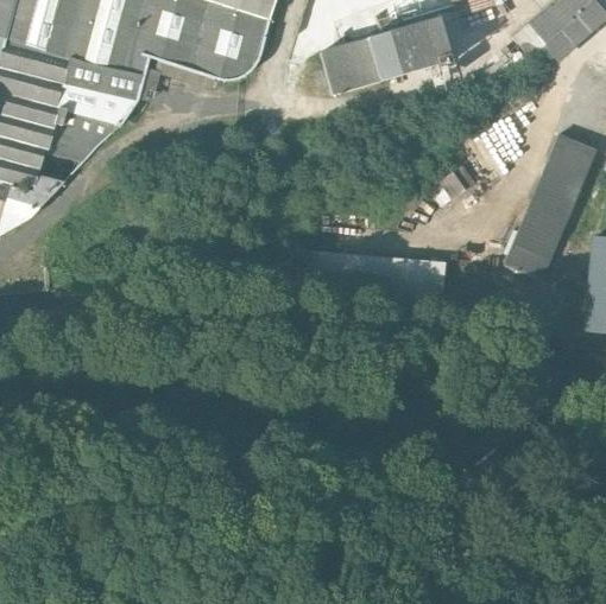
[(270,25),(276,0),(0,0),(0,216),(5,218),(1,231),(32,215),(64,180),(40,175),(46,151),(50,152),(51,147),(88,157),(114,131),(117,132),(122,126),(121,124),(139,101),(149,58),(218,80),(227,81),(237,78),(247,75),(252,69),(263,48),(270,25)]
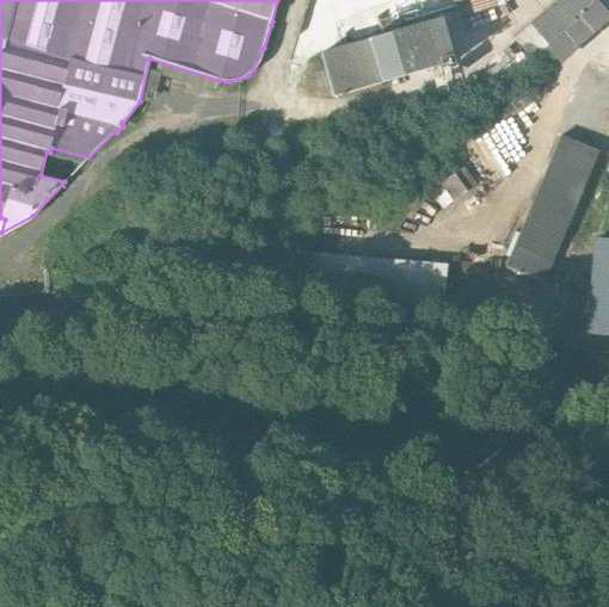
[(608,10),(600,0),(558,0),(516,36),(537,61),(553,48),(564,60),(608,20),(608,10)]
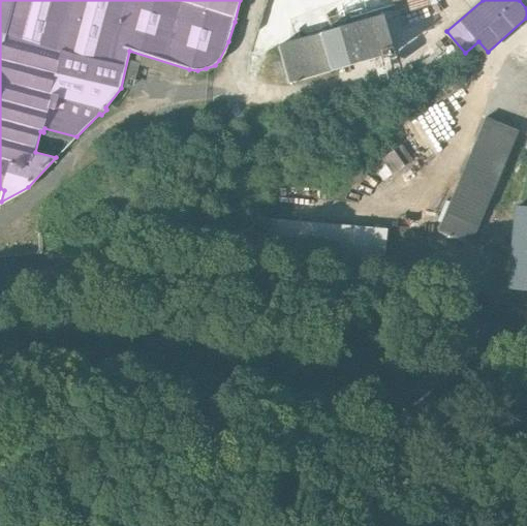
[(289,83),(392,52),(381,14),(278,44),(289,83)]
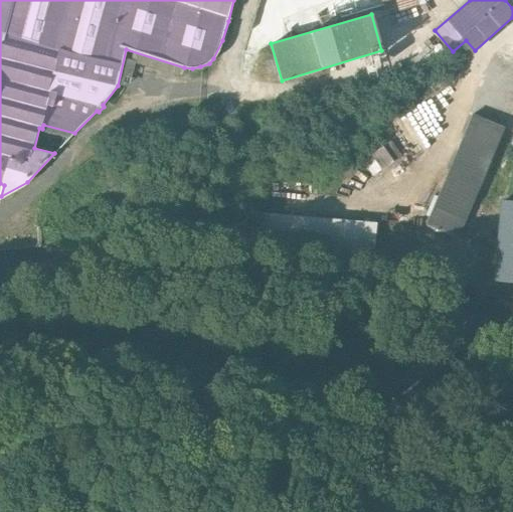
[(476,111),(430,223),(462,236),(508,124),(476,111)]
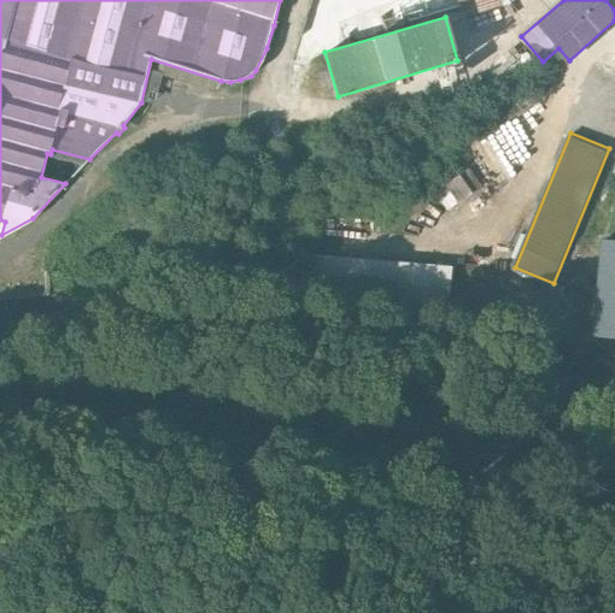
[(480,206),(497,198),(482,164),(441,181),(452,205),(475,195),(480,206)]
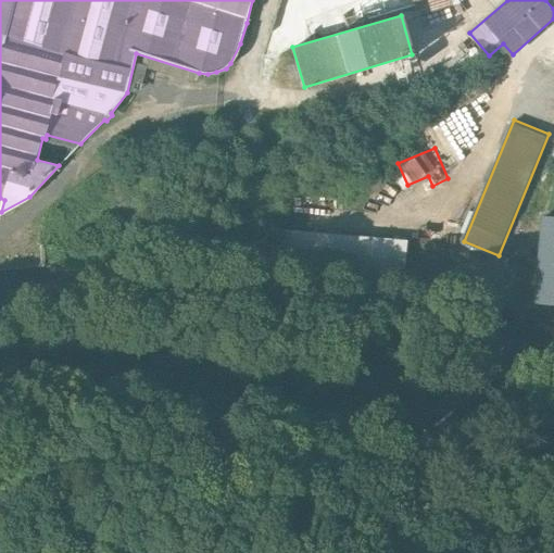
[(553,217),(546,216),(540,289),(553,290),(553,217)]
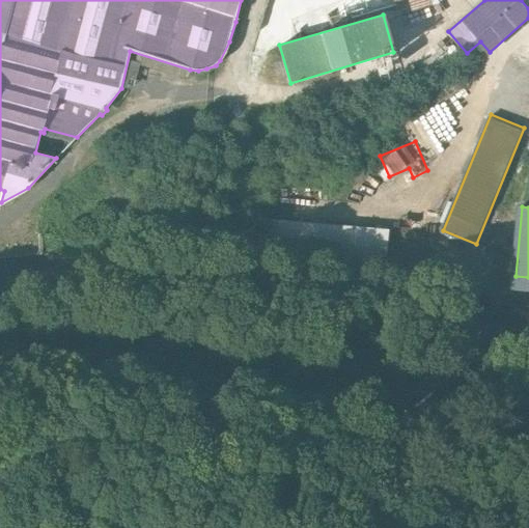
[(390,227),(273,218),(271,253),(388,262),(390,227)]
